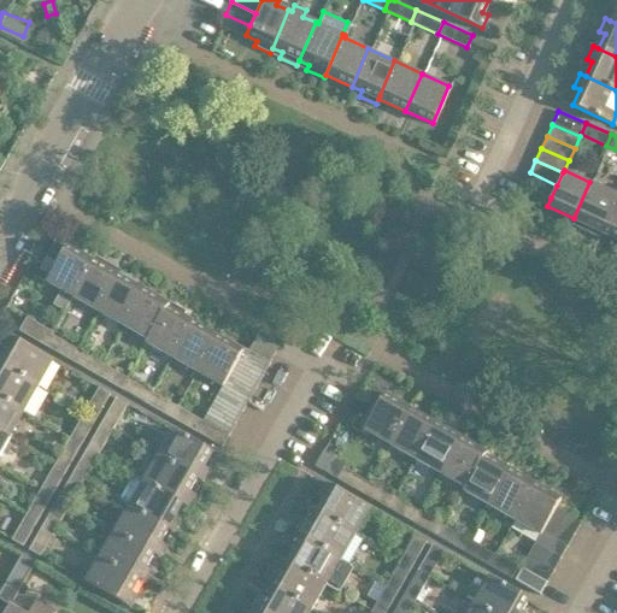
[(551,198),(557,186),(530,172),(524,186),(551,198)]
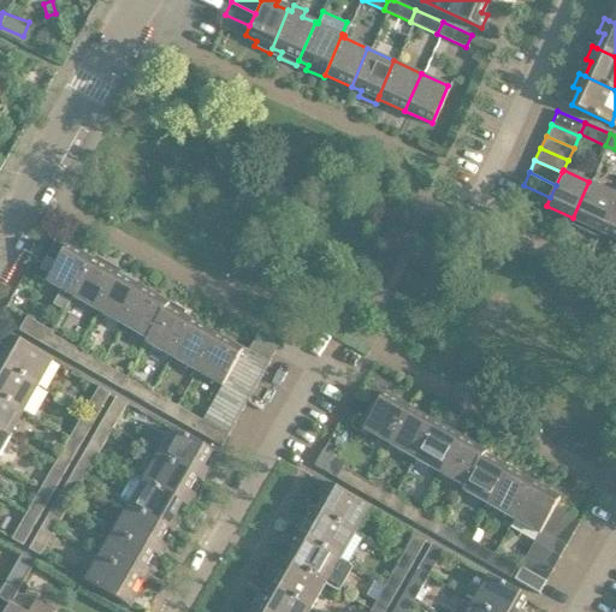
[(573,218),(599,230),(615,194),(588,182),(573,218)]
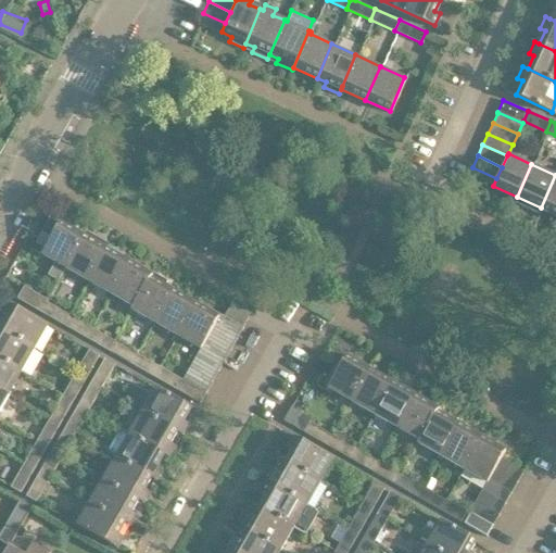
[(555,214),(555,175),(541,208),(555,214)]
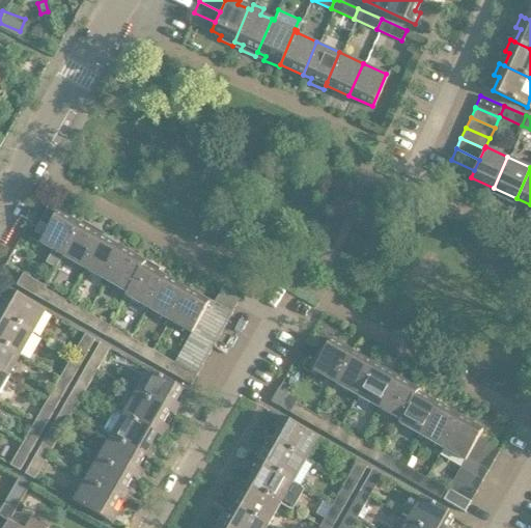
[(38,219),(48,225),(38,241),(52,248),(45,259),(55,265),(61,253),(81,218),(78,222),(56,211),(47,204),(38,219)]
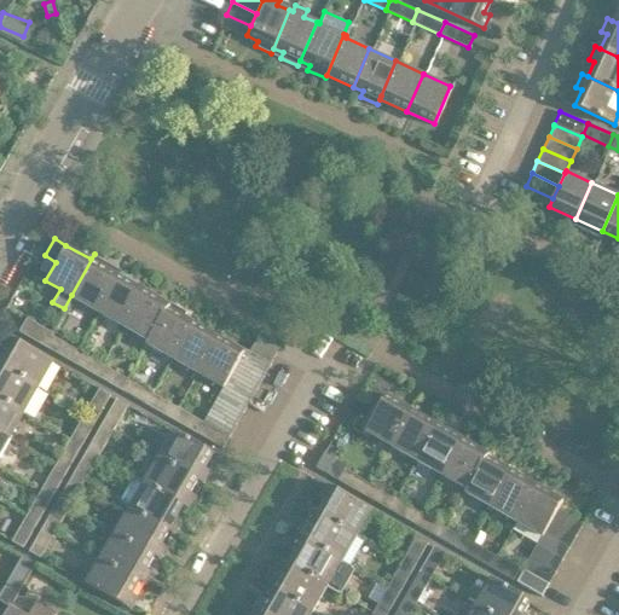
[(97,309),(117,274),(105,267),(109,262),(94,254),(71,295),(97,309)]
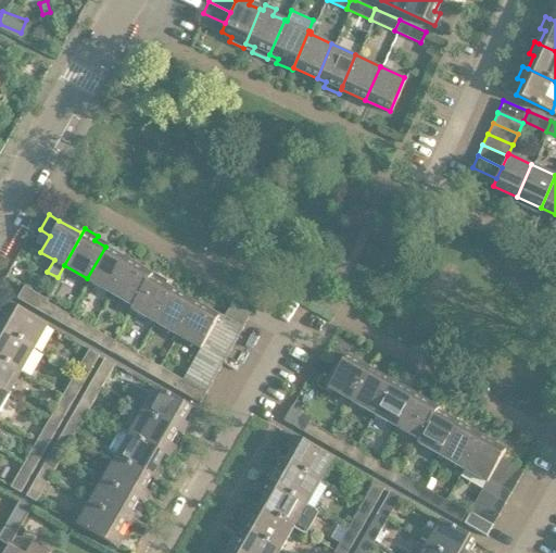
[(87,278),(111,292),(129,260),(105,247),(87,278)]
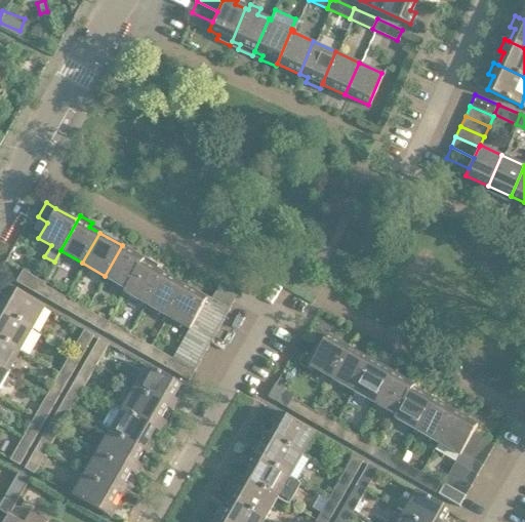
[(122,289),(124,290),(145,255),(146,254),(123,242),(122,245),(105,276),(124,287),(122,289)]
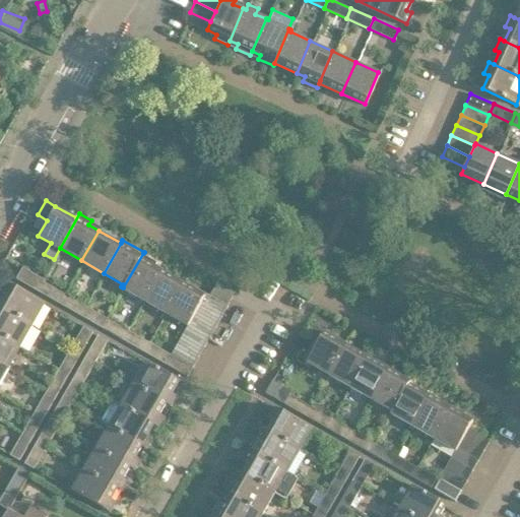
[(123,287),(144,300),(161,270),(153,265),(156,261),(143,253),(123,287)]
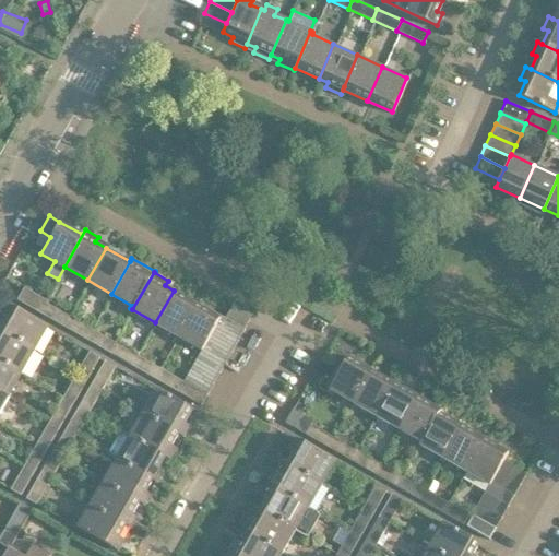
[(40,310),(46,299),(23,286),(16,297),(40,310)]
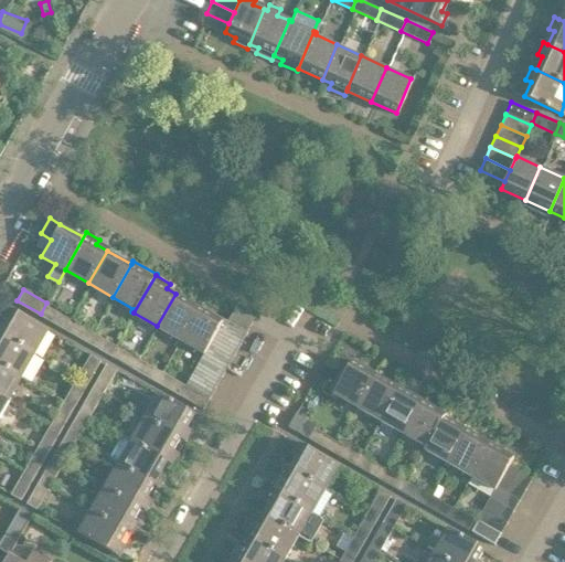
[(199,307),(176,294),(157,326),(180,339),(199,307)]
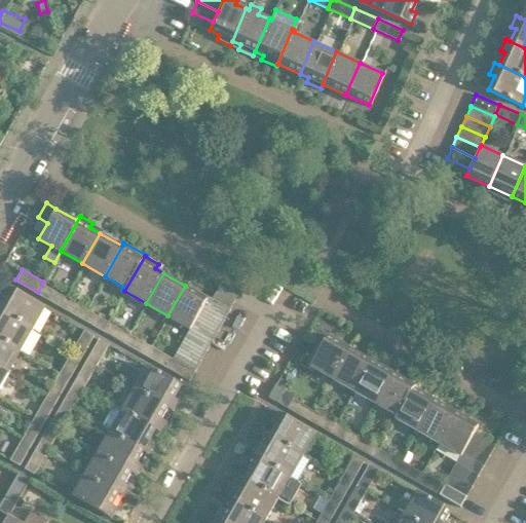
[(66,295),(43,282),(38,292),(60,305),(66,295)]
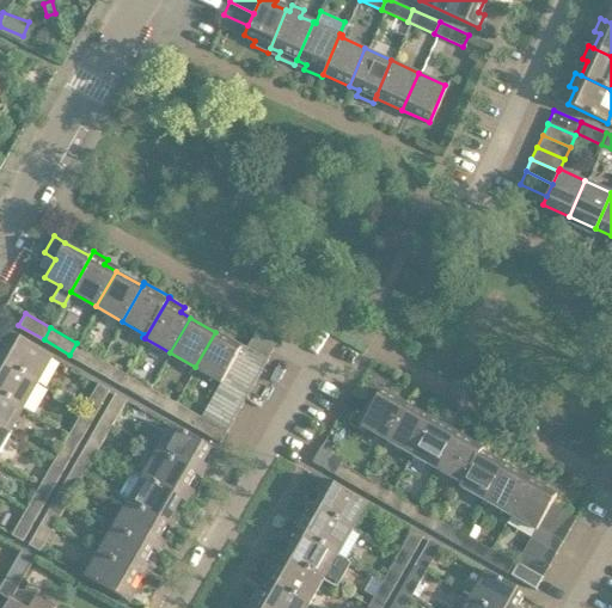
[(6,347),(0,355),(0,360),(37,381),(51,356),(7,331),(0,343),(6,347)]
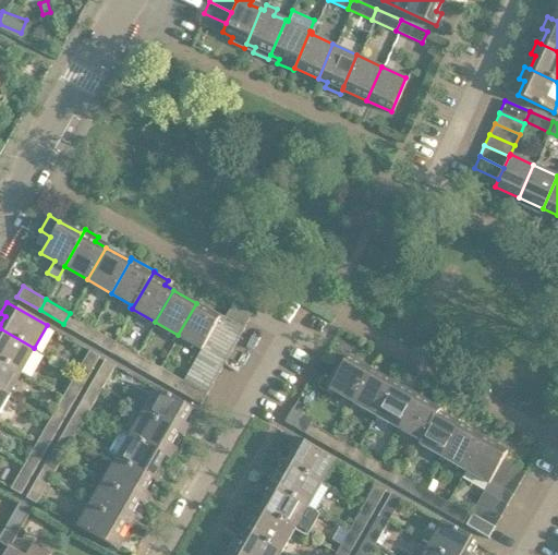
[(196,303),(178,335),(198,347),(202,348),(202,347),(208,336),(214,325),(219,316),(196,303)]
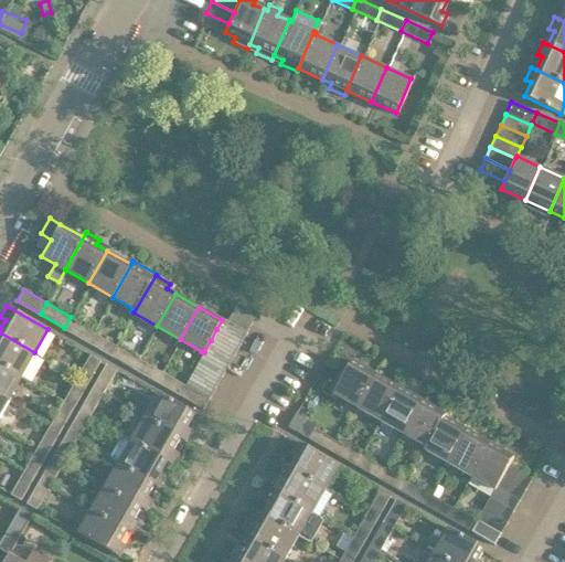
[(64,328),(87,341),(94,330),(71,317),(64,328)]
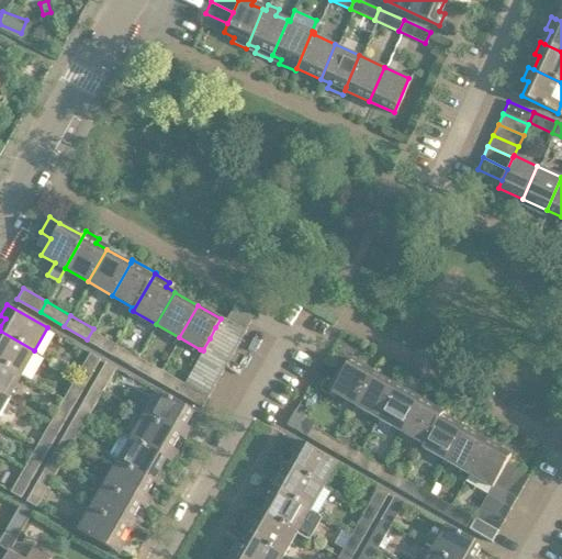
[(222,316),(221,319),(215,327),(238,341),(245,330),(222,316)]
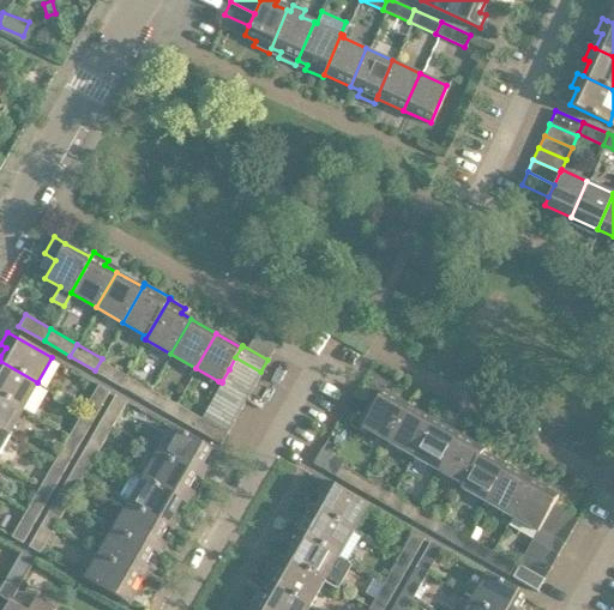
[(235,357),(229,369),(254,384),(260,372),(235,357)]
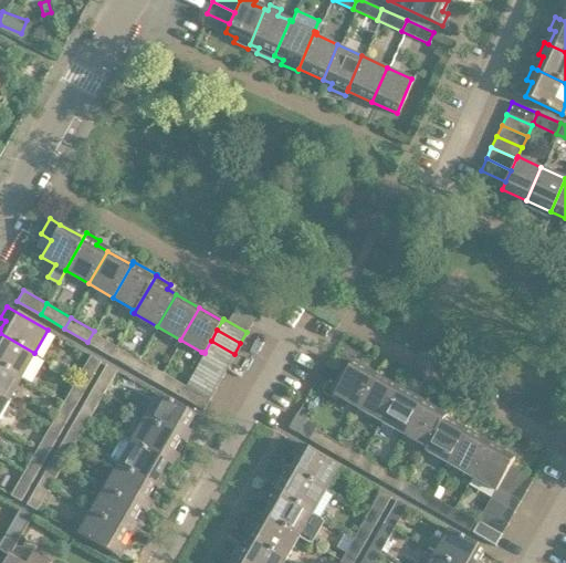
[(94,331),(87,342),(109,355),(116,344),(94,331)]
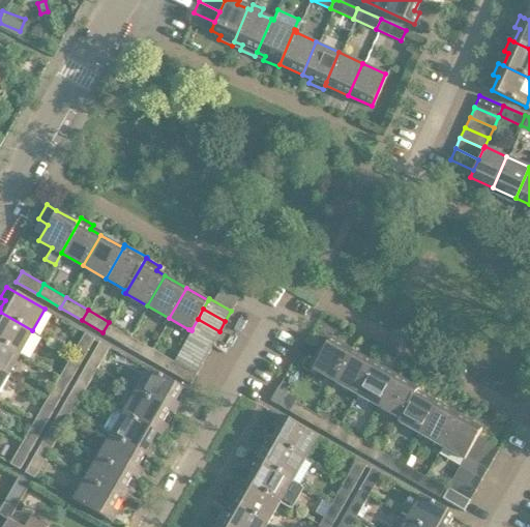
[(0,341),(20,352),(32,330),(0,312),(0,341)]
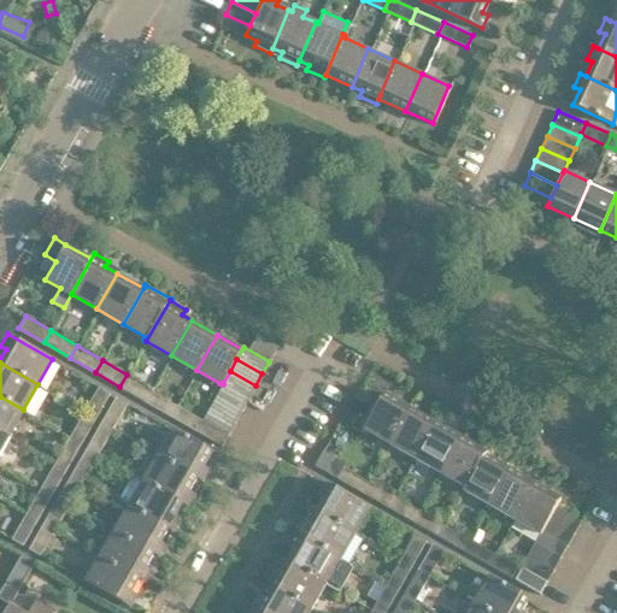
[(248,398),(256,385),(230,371),(223,383),(248,398)]
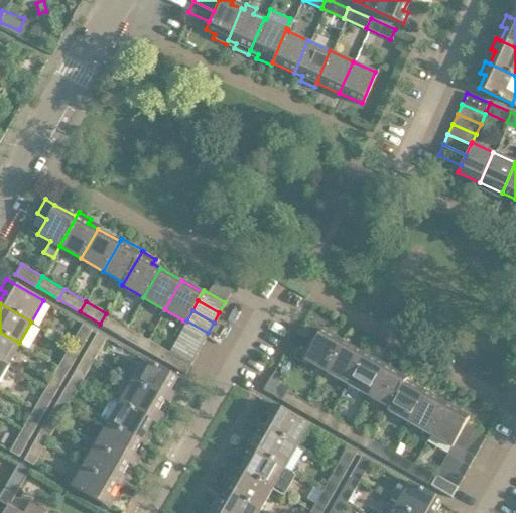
[(127,327),(106,313),(100,324),(121,336),(127,327)]
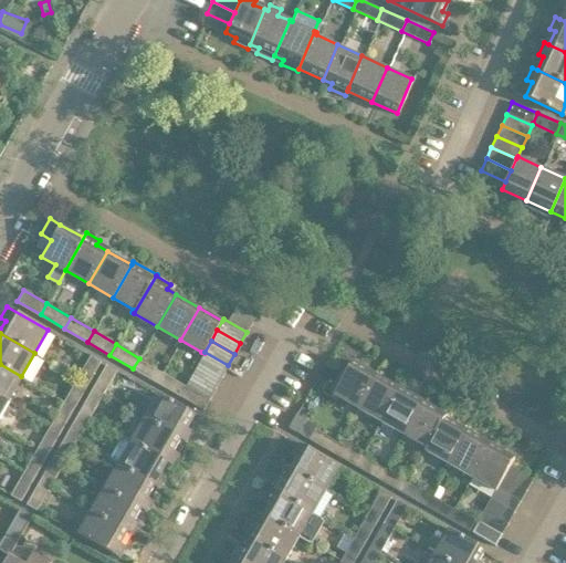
[(222,375),(228,365),(205,352),(205,353),(201,352),(197,361),(222,375)]
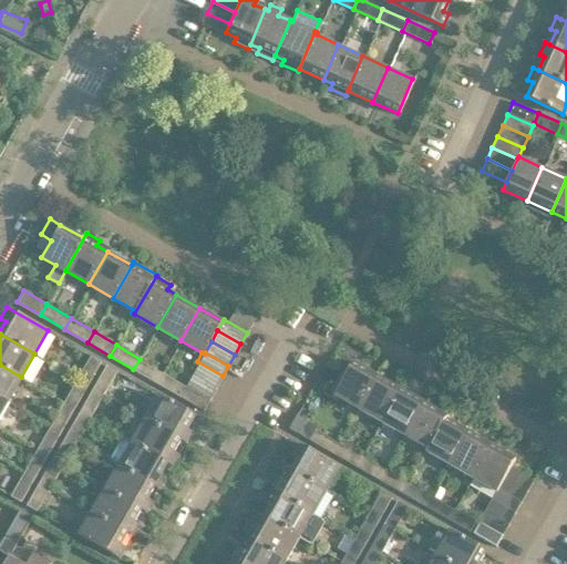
[(76,378),(86,385),(100,360),(90,355),(76,378)]
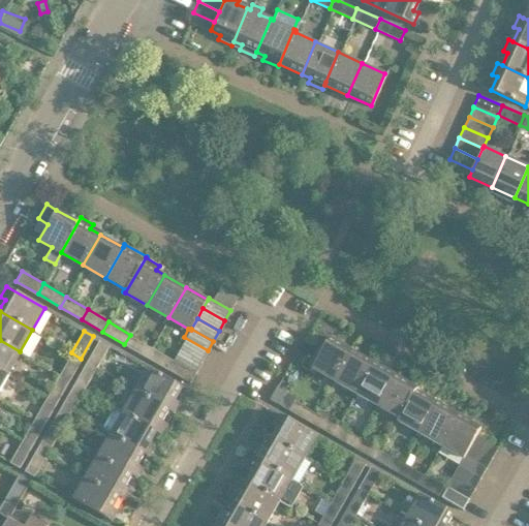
[(124,344),(146,358),(152,347),(130,335),(124,344)]
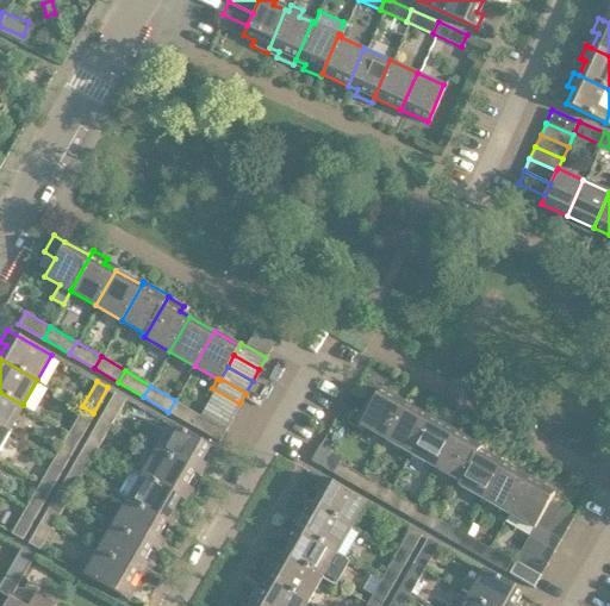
[(360,424),(385,438),(405,403),(379,388),(378,389),(372,386),(353,419),(360,423),(360,424)]
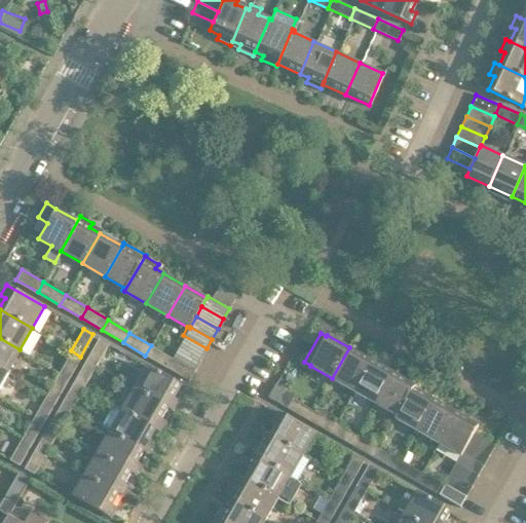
[(200,359),(207,348),(183,335),(177,345),(200,359)]
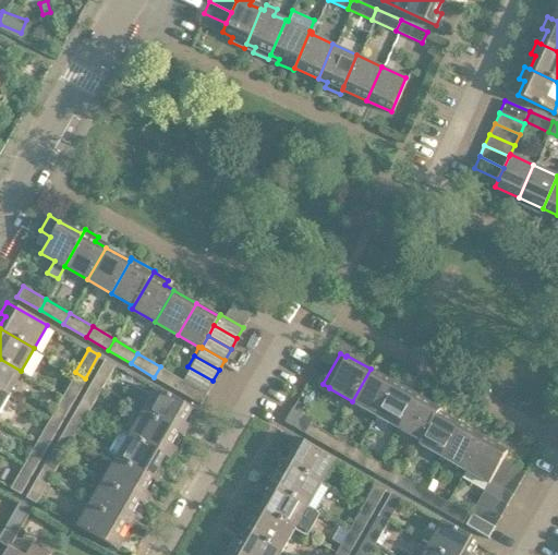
[(104,358),(91,382),(100,387),(113,363),(104,358)]
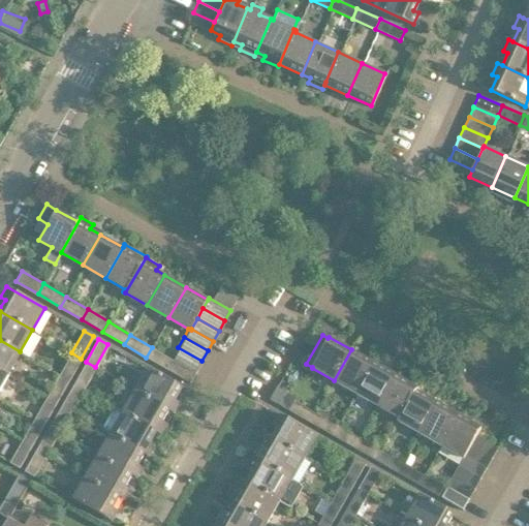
[(0,369),(7,373),(20,351),(0,340),(0,369)]
